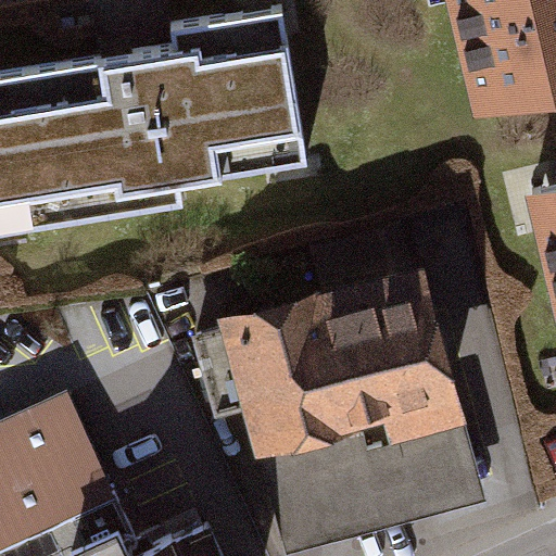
[(555,101),(555,0),(450,0),(478,119),(555,101)]
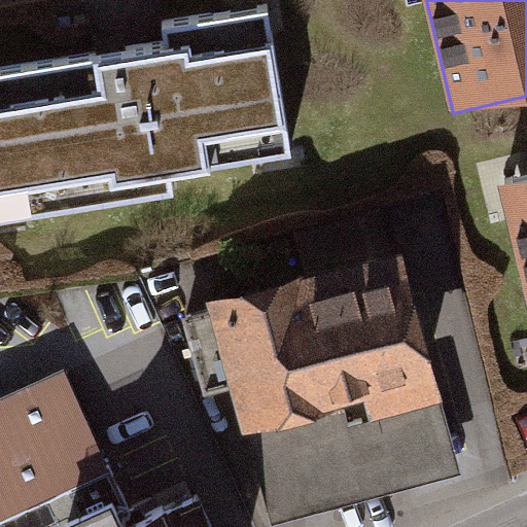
[(294,159),(270,10),(157,29),(162,49),(113,58),(0,75),(0,222),(169,196),(167,179),(294,159)]
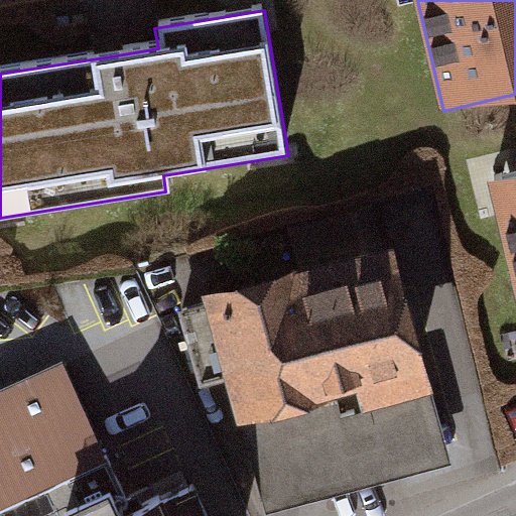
[(515,163),(491,170),(515,267),(515,163)]
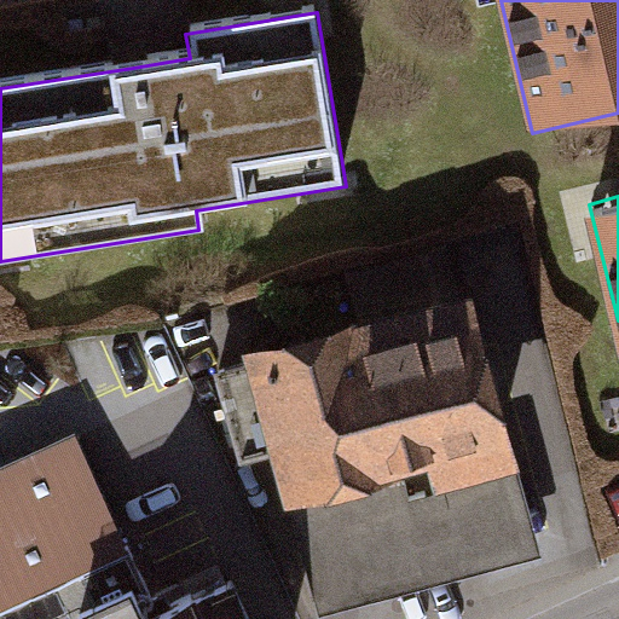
[(474,296),(244,356),(247,365),(217,372),(241,466),(271,457),(284,512),(291,510),(319,615),(543,557),(474,296)]
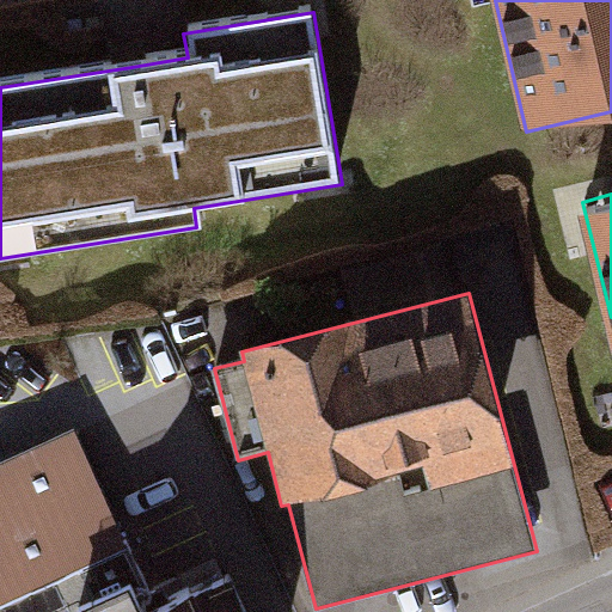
[(246,611),(230,573),(154,604),(122,534),(75,429),(0,464),(0,611),(246,611)]
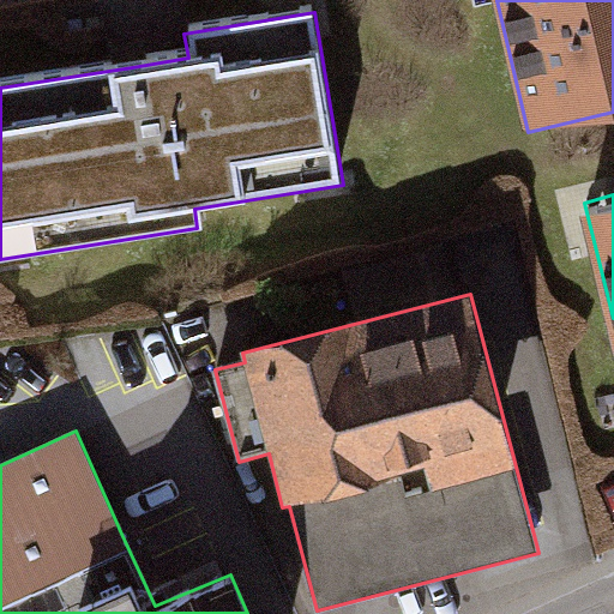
All buildings are outlined.
